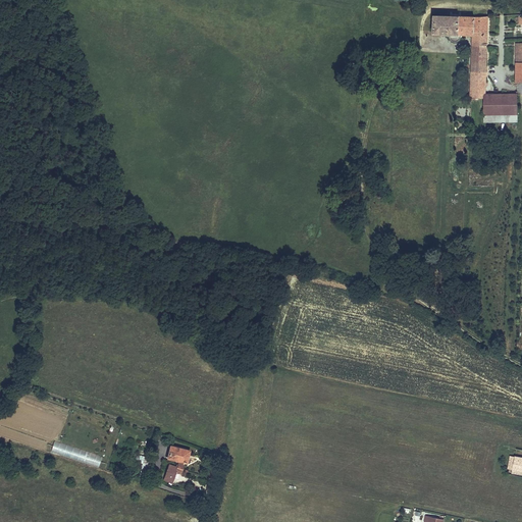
[(434,15),(434,32),(473,34),(472,72),(486,72),(487,23),(497,23),(497,15),(473,16),(434,15)]
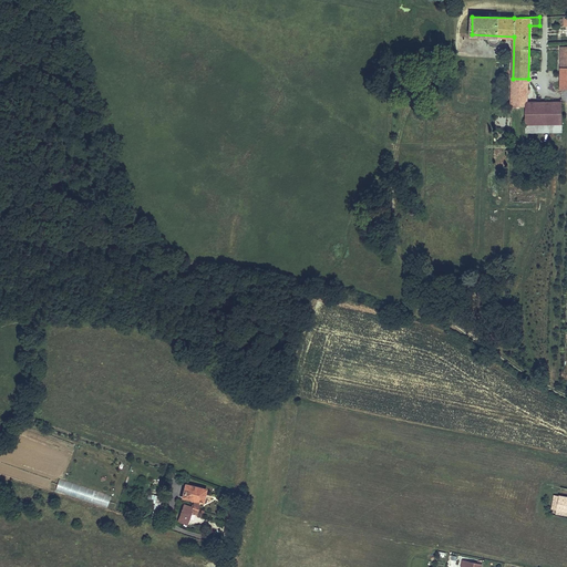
[(526,102),(527,132),(563,132),(562,102),(526,102)]
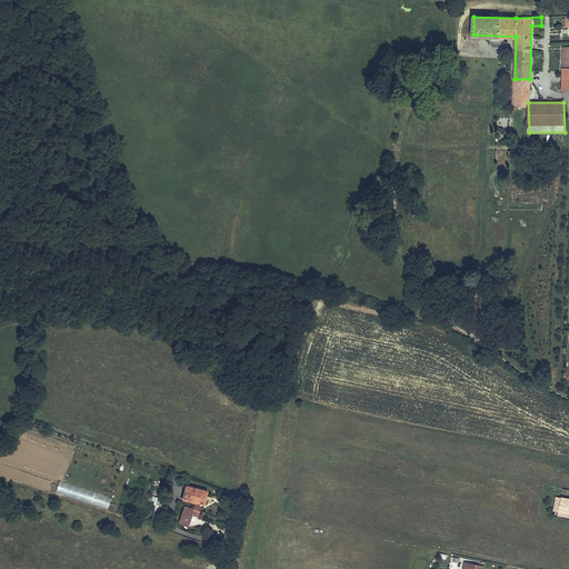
[(108,509),(111,497),(59,480),(56,492),(108,509)]
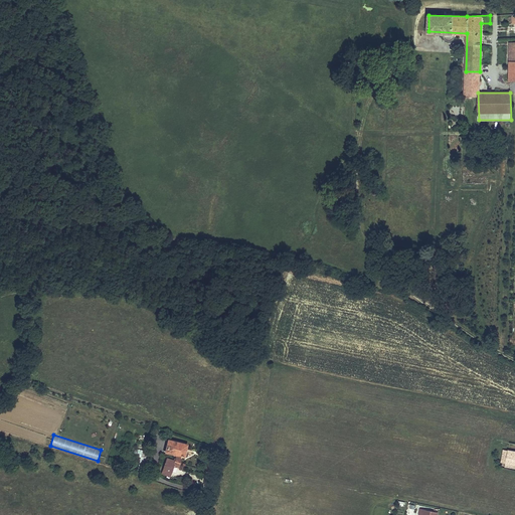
[(187,444),(168,440),(165,452),(185,457),(187,450),(186,449),(187,444)]
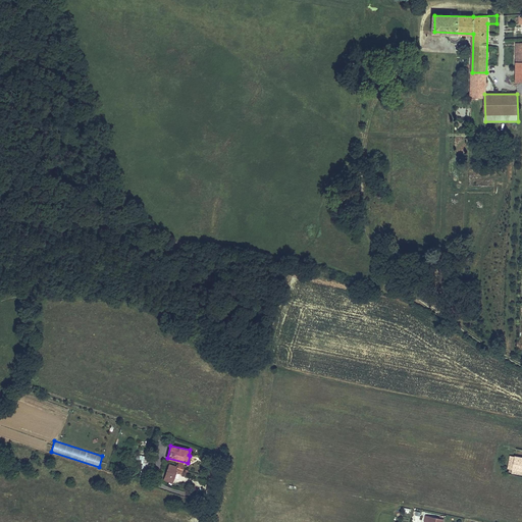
[(515,457),(509,456),(507,468),(509,468),(510,463),(514,463),(515,457)]
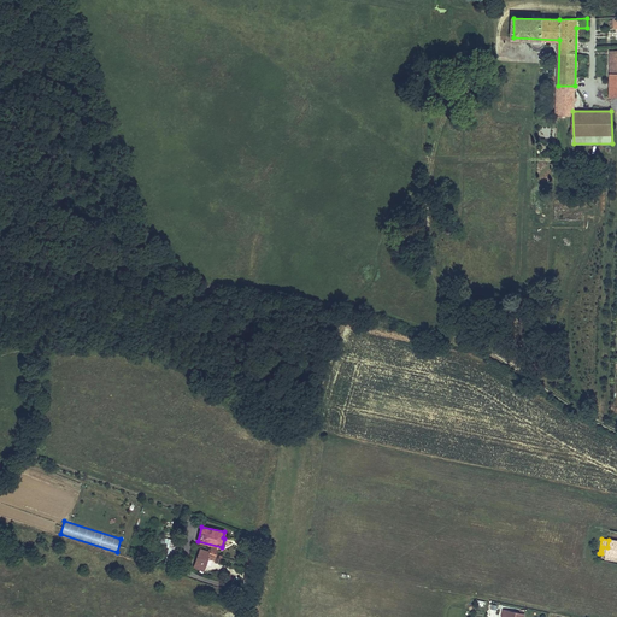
[(180,541),(170,540),(169,547),(177,550),(180,541)]
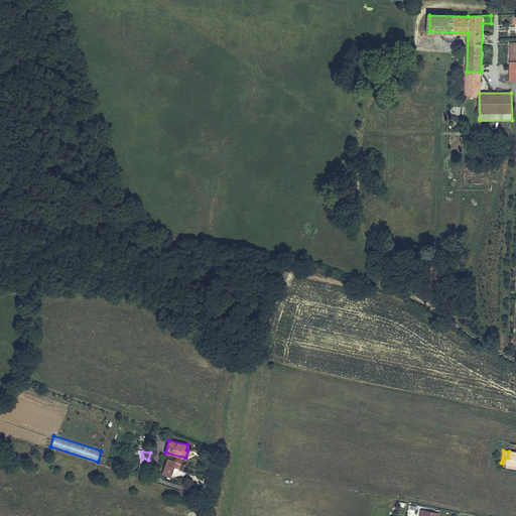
[(515,452),(509,452),(508,458),(504,458),(503,463),(515,465),(515,452)]
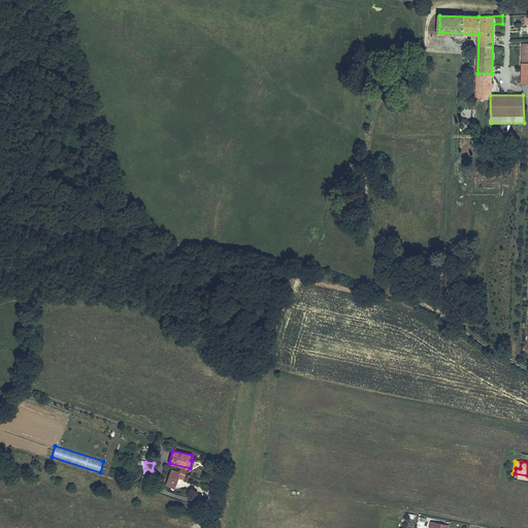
[(177,472),(171,470),(166,485),(174,488),(177,477),(183,479),(184,474),(177,472)]
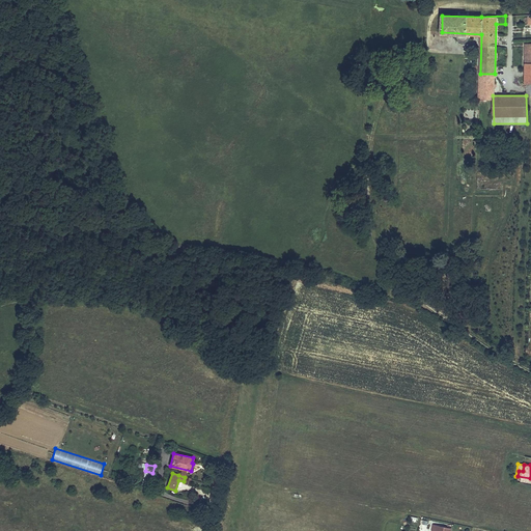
[(151,479),(143,478),(142,483),(144,484),(143,488),(149,490),(151,479)]
